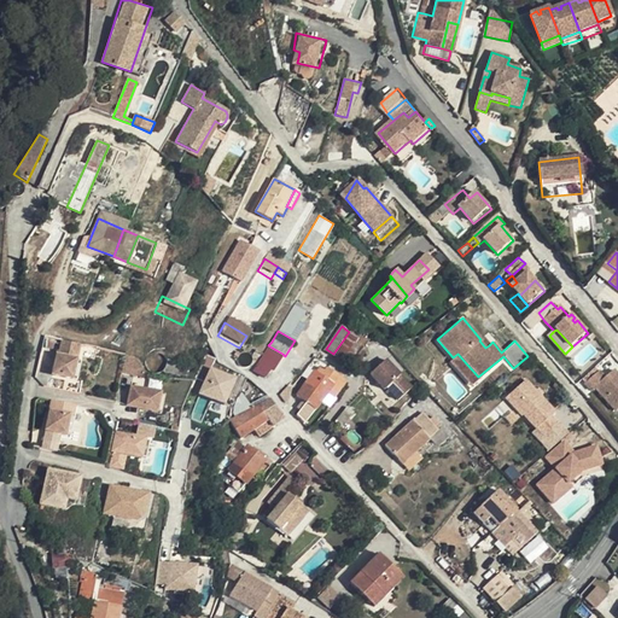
[(342,360),(357,338),(349,332),(333,354),(342,360)]
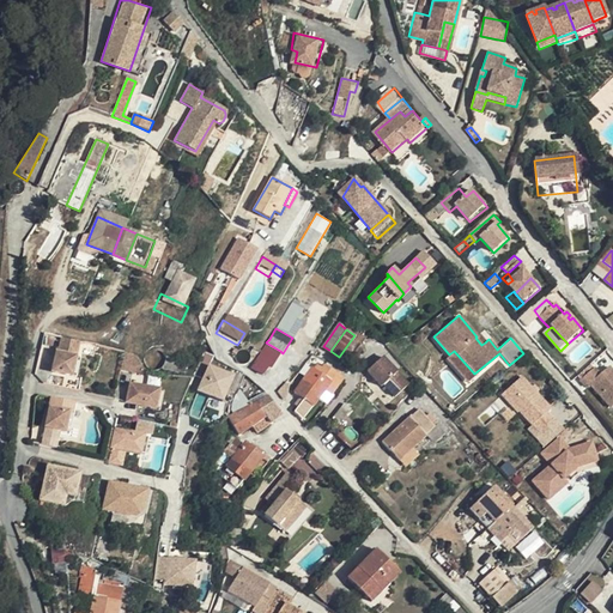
[(481,345),(485,343),(478,334),(475,335),(477,337),(475,338),(481,345)]
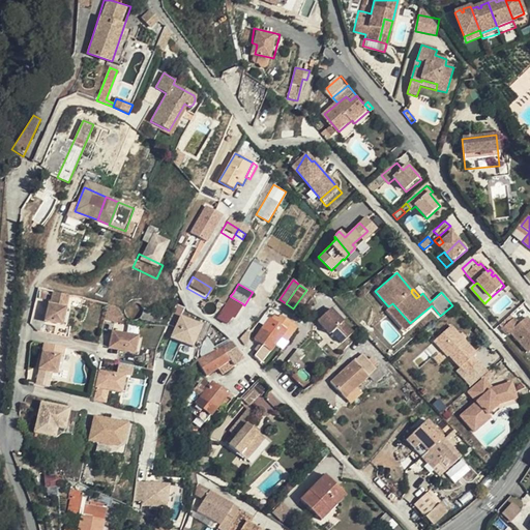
[(74,294),(59,290),(55,304),(53,304),(50,319),(64,323),(61,334),(71,337),(75,325),(70,324),(66,323),(70,308),(74,294)]
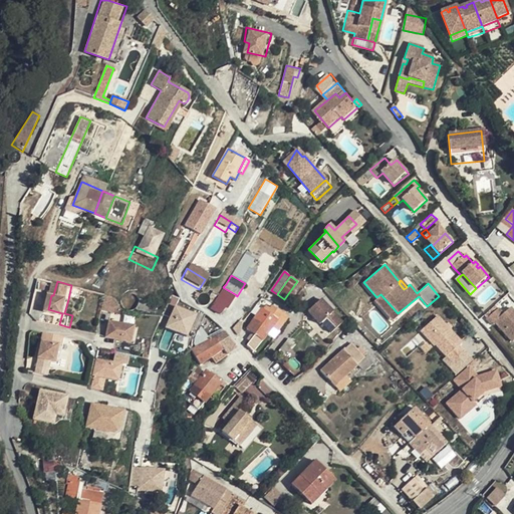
[(235,294),(223,287),(215,300),(226,307),(235,294)]
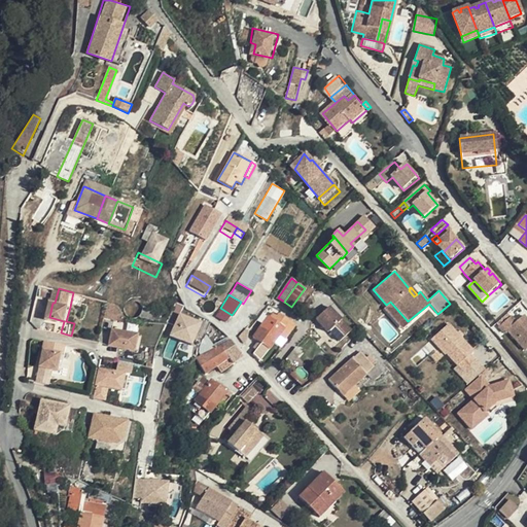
[(408,321),(390,302),(386,305),(384,307),(401,327),(408,321)]
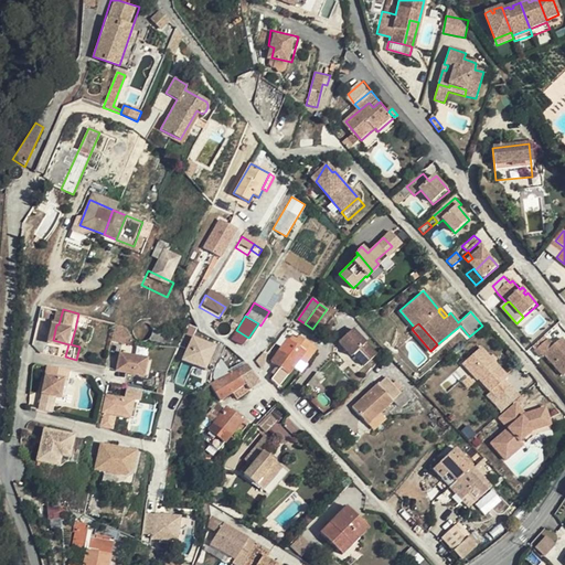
[(353,327),(337,342),(362,368),(377,352),(353,327)]
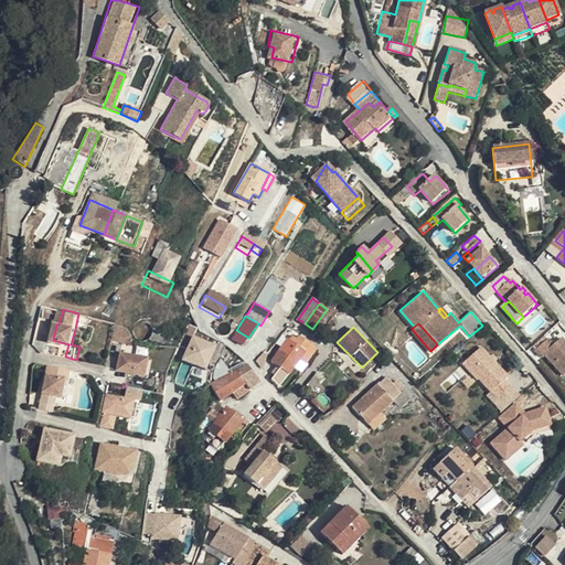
[(181,360),(206,369),(216,343),(191,334),(181,360)]
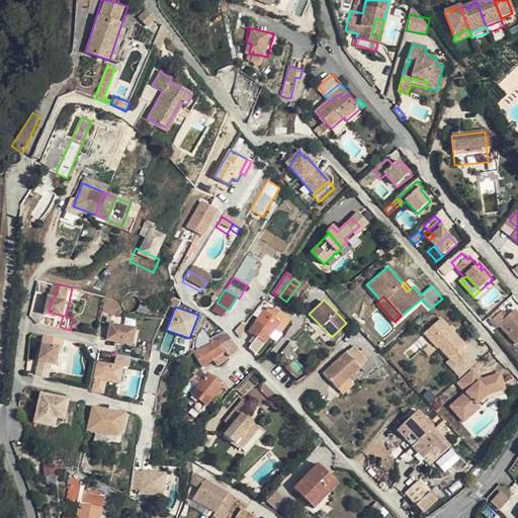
[(279,334),(289,319),(287,318),(274,308),(272,311),(268,308),(265,312),(278,323),(274,329),(279,334)]
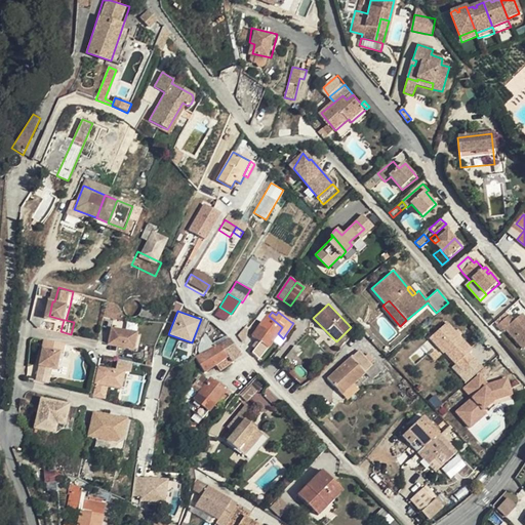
[(498,327),(510,317),(507,313),(495,324),(498,327)]
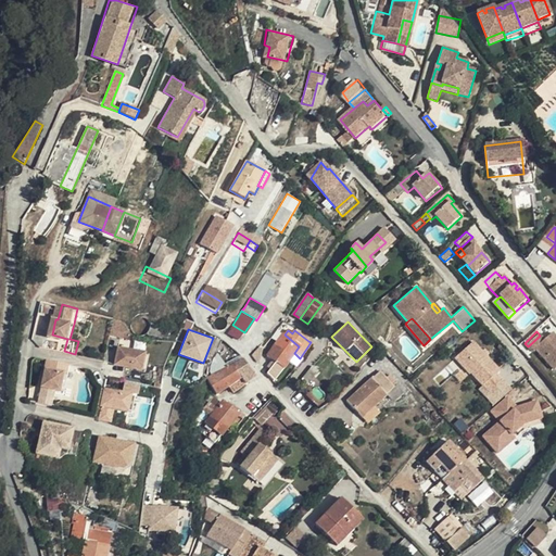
[(281,355),(289,361),(294,353),(299,346),(285,335),(282,333),(280,336),(277,341),(286,349),(281,355)]
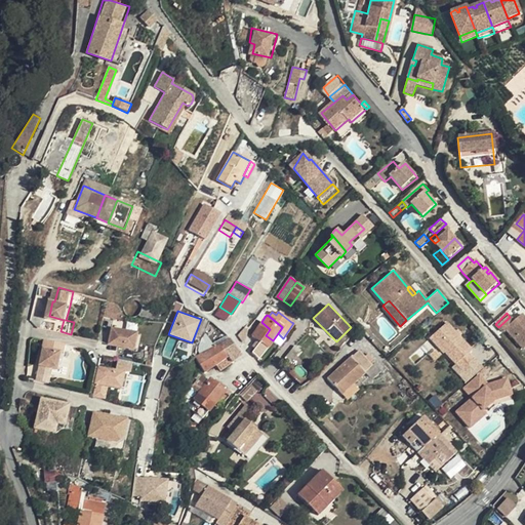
[(510,317),(498,327),(502,332),(505,331),(523,352),(524,349),(524,319),(522,316),(515,322),(510,317)]
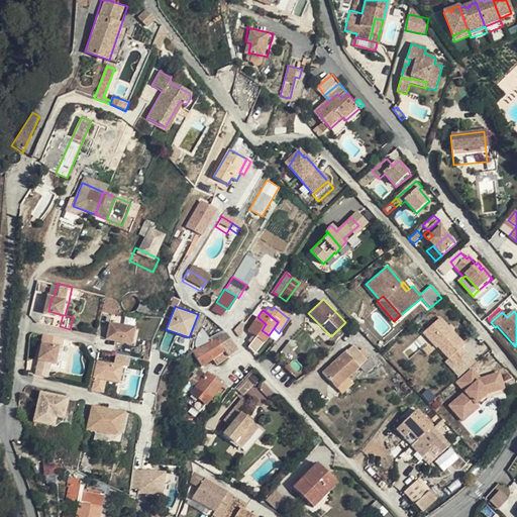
[(253,333),(264,341),(269,335),(262,330),(266,324),(257,317),(248,329),(253,333)]
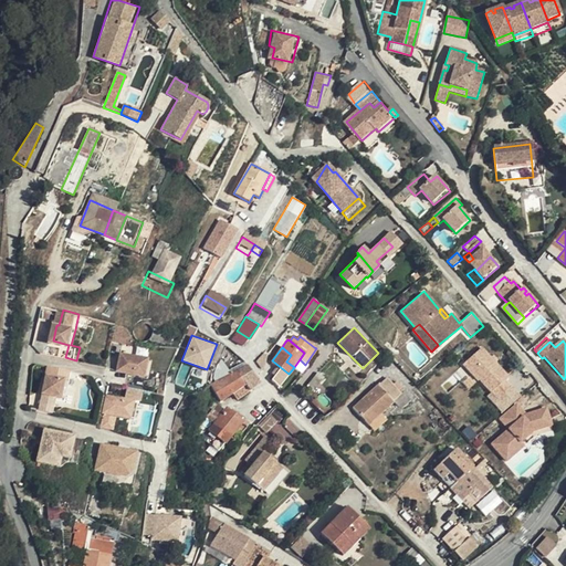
[(480,347),(465,359),(480,377),(478,379),(495,400),(499,398),(506,391),(510,389),(503,381),(506,378),(493,363),(489,357),(480,347)]
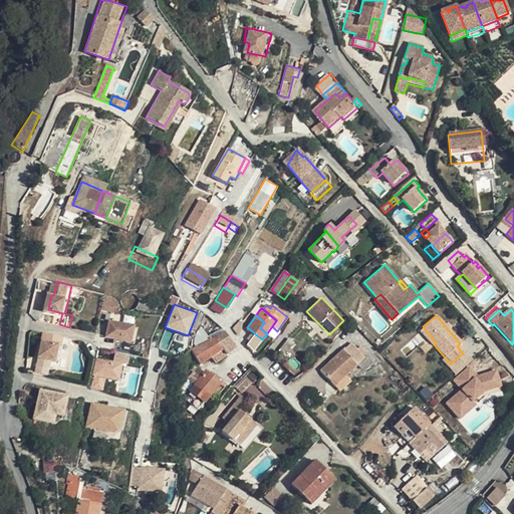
[(240,320),(232,329),(237,336),(239,333),(242,324),(243,323),(243,322),(240,320)]
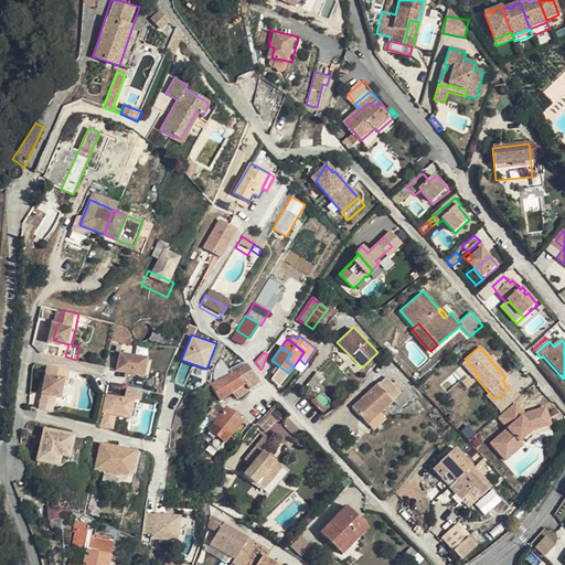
[(148,377),(151,360),(125,353),(120,371),(148,377)]
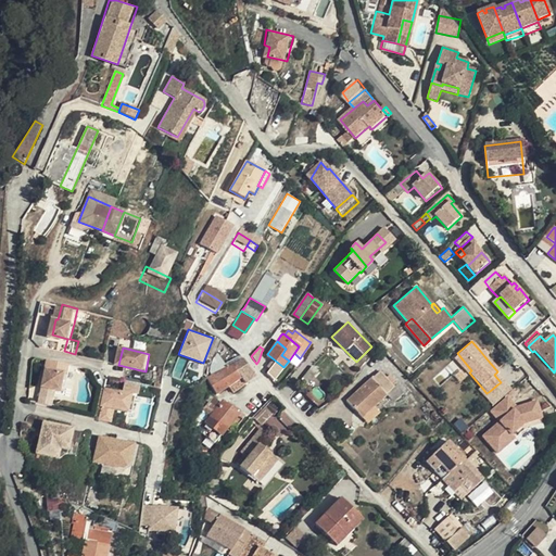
[(295,365),(300,358),(294,353),(289,361),(295,365)]
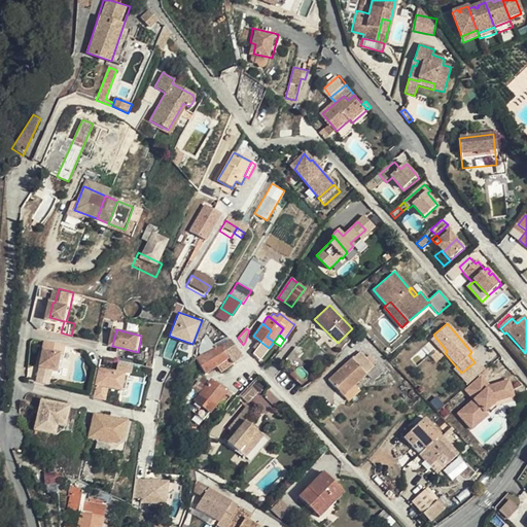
[(429,338),(444,354),(445,353),(447,351),(433,335),(429,338)]
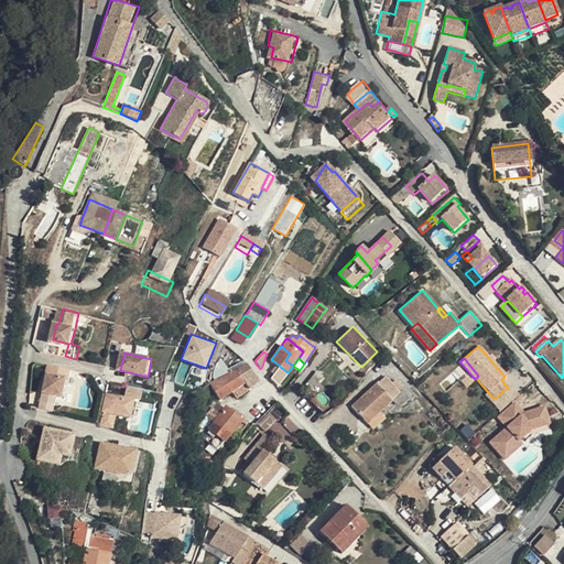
[(156,360),(151,359),(148,377),(152,378),(156,360)]
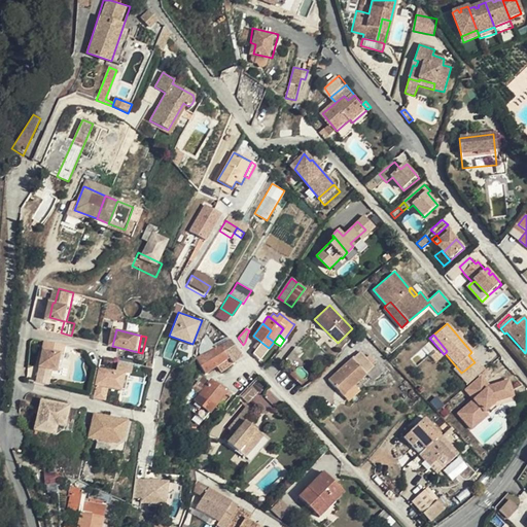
[(56,369),(59,370),(63,353),(66,354),(68,344),(48,339),(42,364),(56,369)]
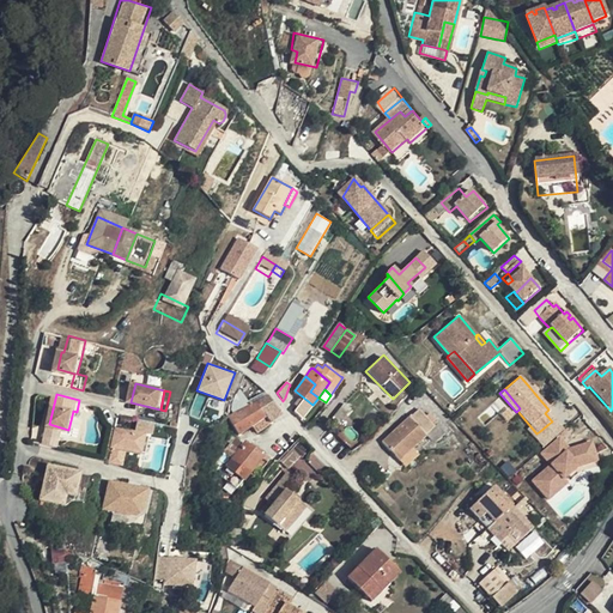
[(268,395),(255,402),(266,416),(263,417),(268,424),(281,416),(277,408),(268,395)]
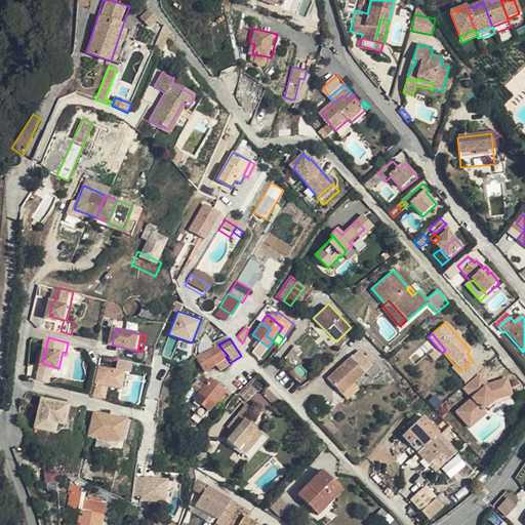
[(252,353),(258,359),(258,358),(268,347),(257,338),(253,345),(255,348),(252,353)]
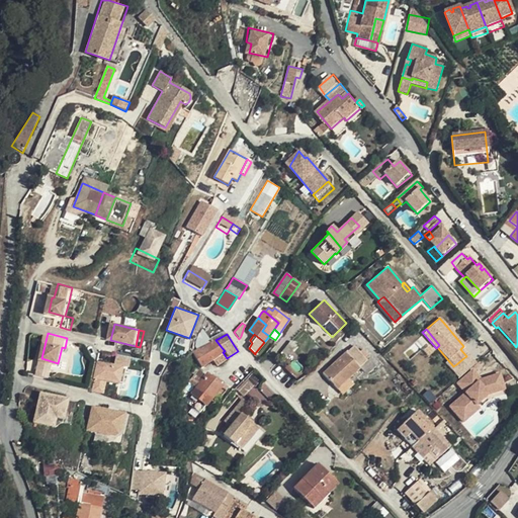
[(208,344),(193,352),(201,366),(206,364),(212,359),(223,352),(225,351),(216,340),(208,344)]
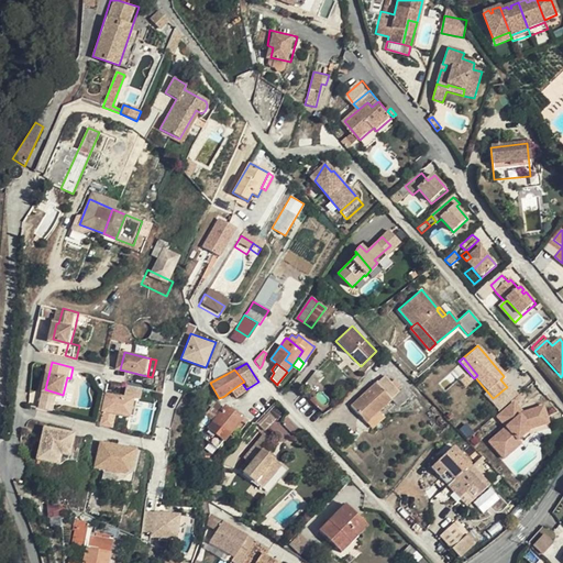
[(366,423),(379,411),(392,400),(390,399),(399,392),(385,376),(376,384),(375,383),(351,406),(366,423)]
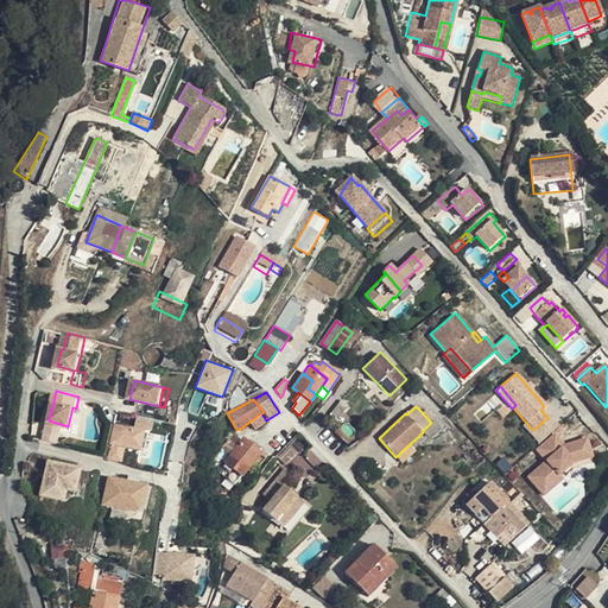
[(73,407),(68,426),(74,428),(78,409),(76,409),(73,407)]
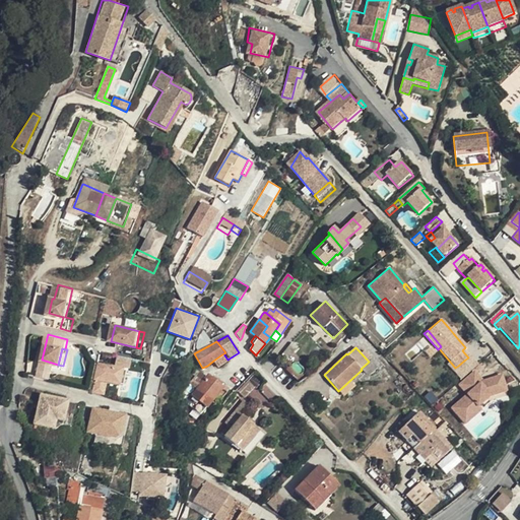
[(228,360),(223,353),(213,361),(217,367),(228,360)]
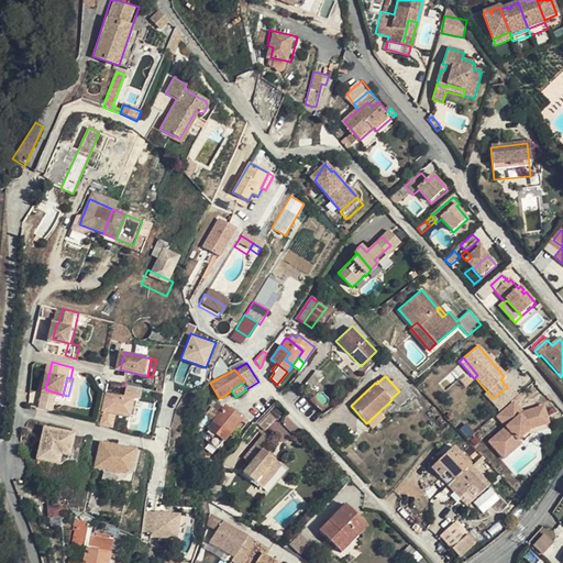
[(141,399),(143,390),(131,387),(129,395),(141,399)]
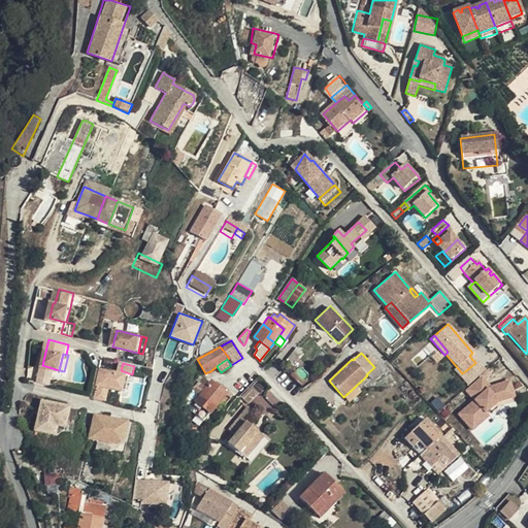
[(42,365),(38,380),(52,384),(56,369),(42,365)]
